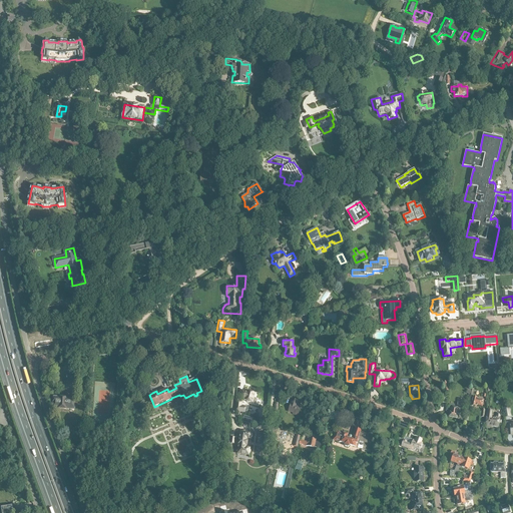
[(243,391),(241,399),(246,401),(246,402),(248,403),(249,402),(254,403),(257,399),(253,398),(255,394),(246,391),(246,392),(243,391)]
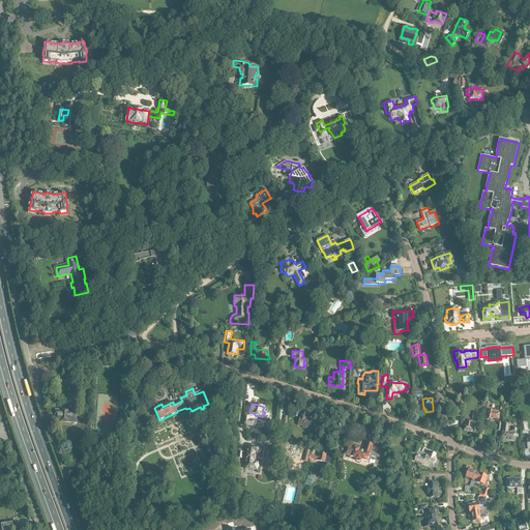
[(77,422),(77,419),(78,410),(70,410),(70,411),(56,410),(55,421),(74,422),(77,422)]
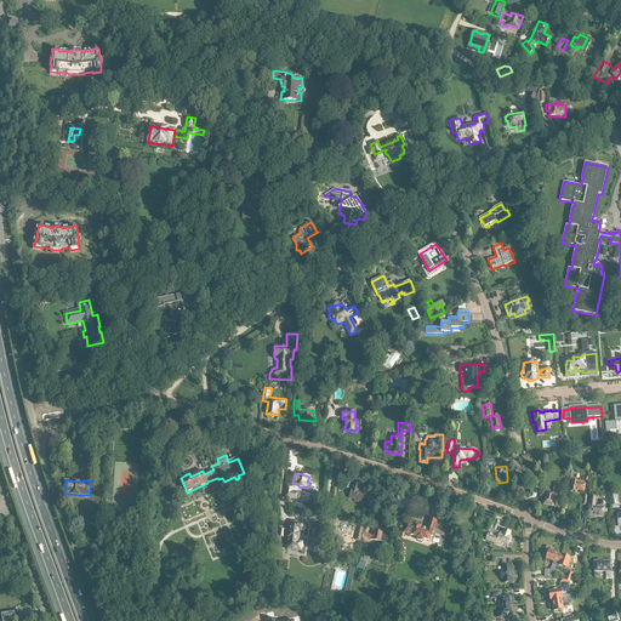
[(571,480),(569,491),(576,493),(577,491),(584,493),(586,484),(571,480)]
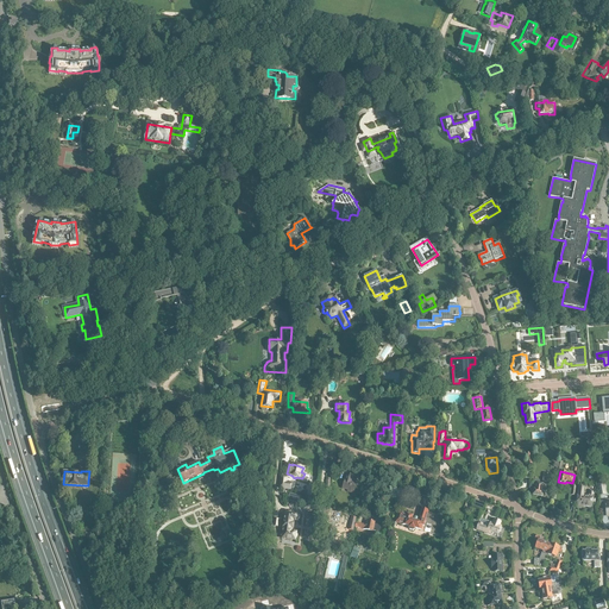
[(531,489),(534,490),(533,495),(542,497),(544,493),(545,493),(547,491),(547,490),(548,487),(548,485),(551,475),(544,473),(541,484),(539,484),(540,482),(535,481),(535,483),(534,485),(531,484),(531,489)]
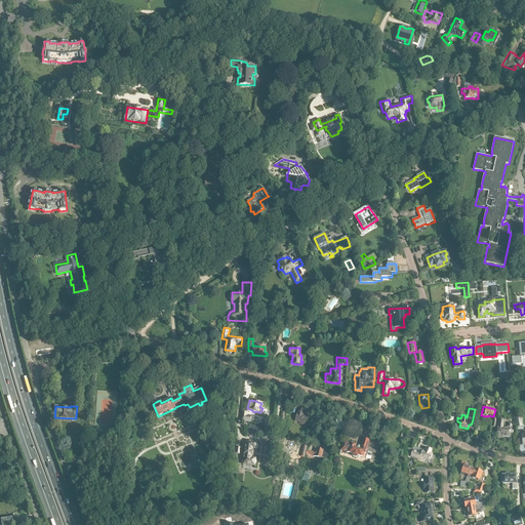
[(299,410),(298,410),(295,420),(300,422),(299,425),(305,426),(308,414),(306,414),(306,410),(300,409),(299,410)]
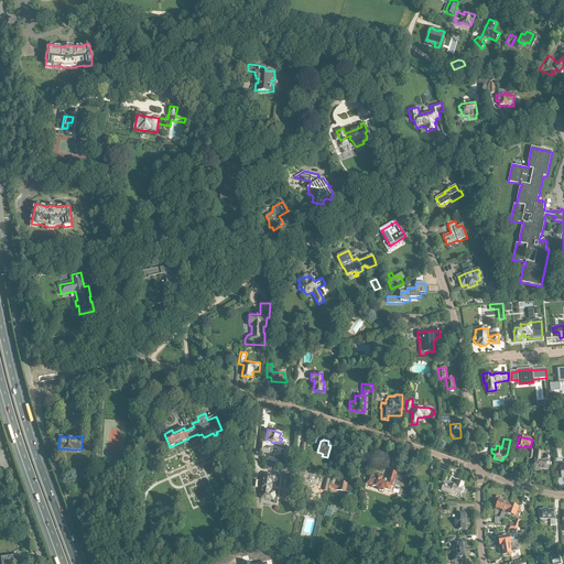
[(267,446),(267,442),(259,441),(258,453),(270,454),(271,446),(267,446)]
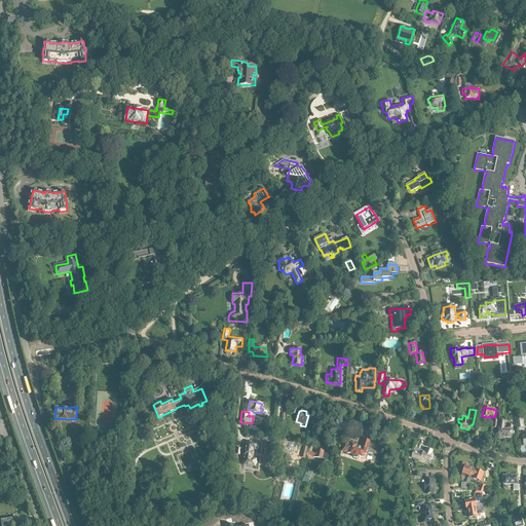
[(523,421),(522,417),(516,418),(517,428),(524,427),(523,421)]
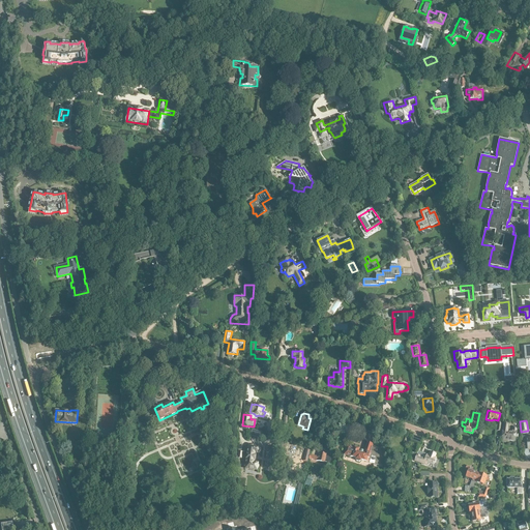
[(517,430),(517,428),(513,427),(512,429),(512,433),(508,432),(508,424),(503,424),(502,438),(503,438),(502,442),(507,443),(507,440),(514,441),(516,437),(518,438),(518,435),(516,435),(517,430)]
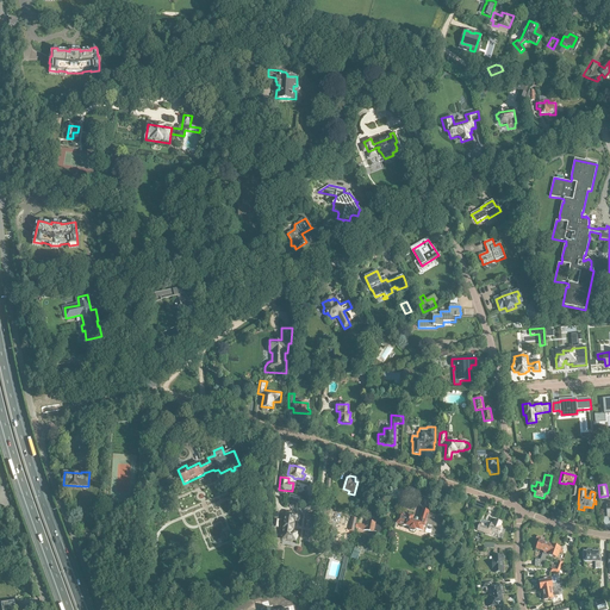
[(443,518),(442,518),(441,517),(441,516),(429,512),(429,511),(422,509),(419,520),(415,518),(414,516),(408,515),(408,512),(400,510),(397,523),(410,528),(409,529),(410,531),(414,531),(416,531),(416,529),(425,533),(427,529),(431,530),(430,534),(431,535),(433,536),(442,536),(443,521),(443,520),(443,518)]
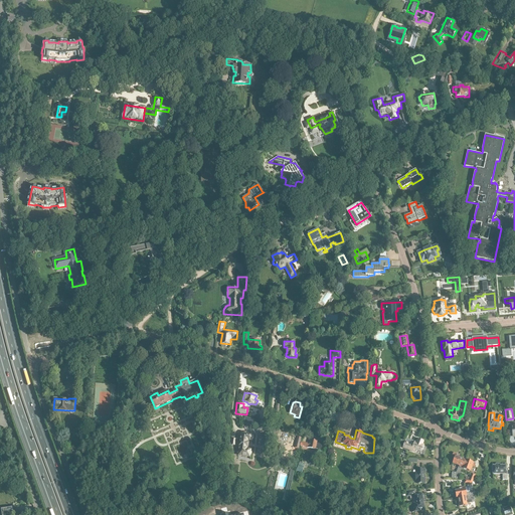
[(237,452),(237,454),(238,455),(238,456),(250,457),(250,456),(251,455),(251,453),(250,452),(251,450),(247,450),(248,441),(252,442),(252,440),(253,439),(253,437),(253,436),(253,434),(241,433),(241,434),(240,435),(240,437),(238,451),(237,452)]
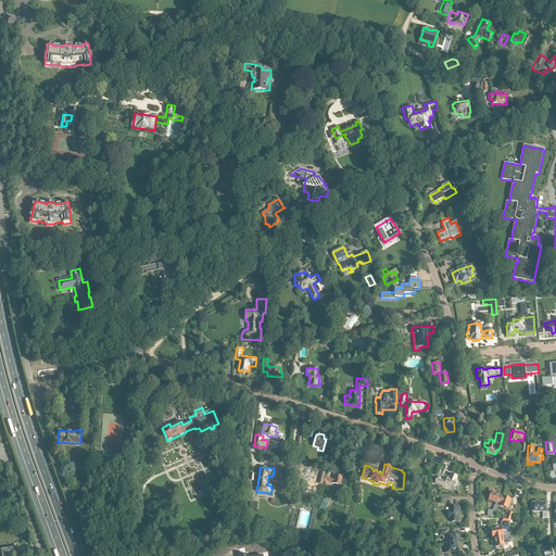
[(326,477),(325,481),(331,482),(331,483),(341,485),(343,477),(336,475),(335,480),(332,480),(333,479),(326,477)]
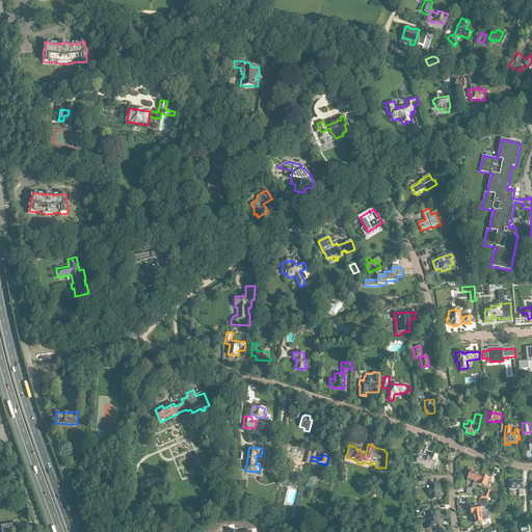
[(430,457),(429,456),(427,460),(419,457),(417,462),(428,468),(430,464),(435,467),(435,468),(439,460),(436,459),(437,456),(431,454),(430,457)]
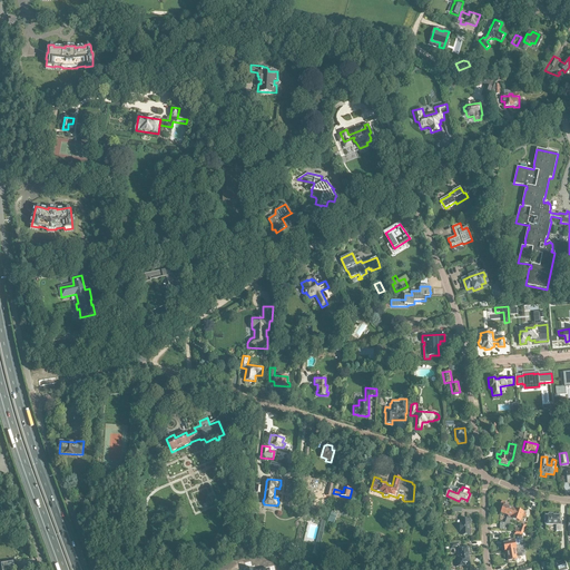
[(508,531),(512,519),(516,510),(508,507),(509,504),(502,501),(501,504),(503,505),(501,513),(508,516),(505,523),(500,522),(500,530),(508,531)]
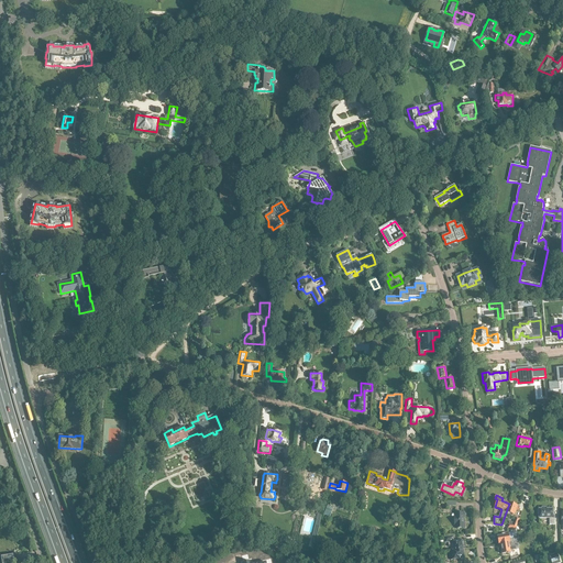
[(2,504),(4,509),(11,506),(7,498),(1,501),(2,504)]
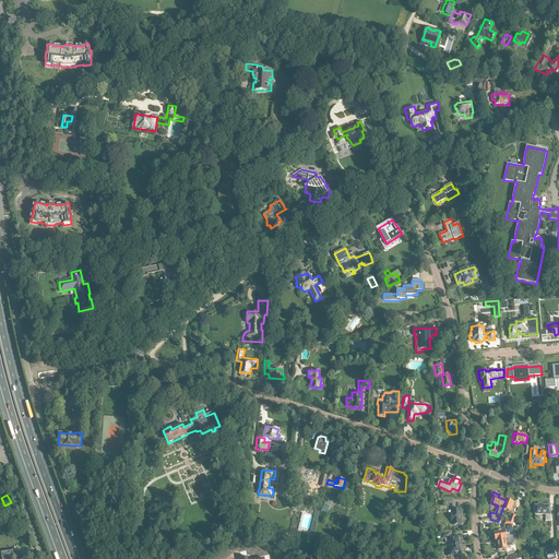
[(516,503),(506,500),(502,509),(511,512),(513,507),(514,507),(516,503)]
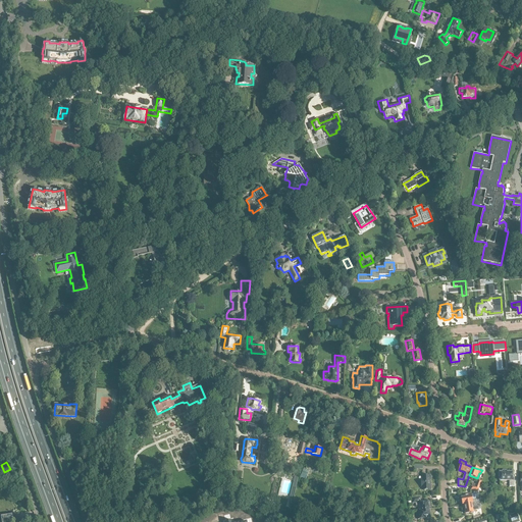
[(304,468),(300,477),(306,479),(309,470),(304,468)]
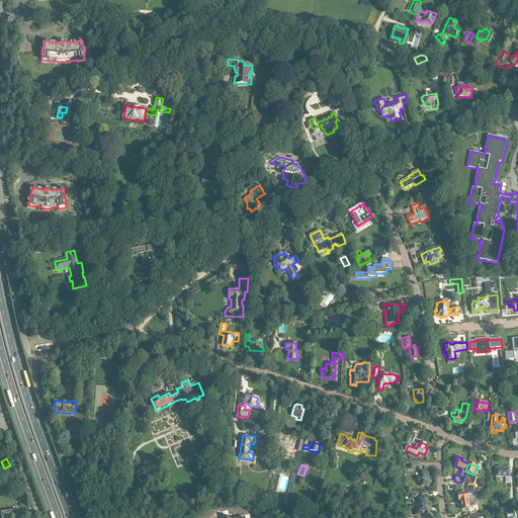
[(506,484),(510,484),(510,477),(509,477),(509,475),(510,475),(510,471),(509,471),(509,468),(505,468),(505,467),(499,467),(499,469),(495,469),(495,472),(496,472),(496,477),(506,477),(506,484)]
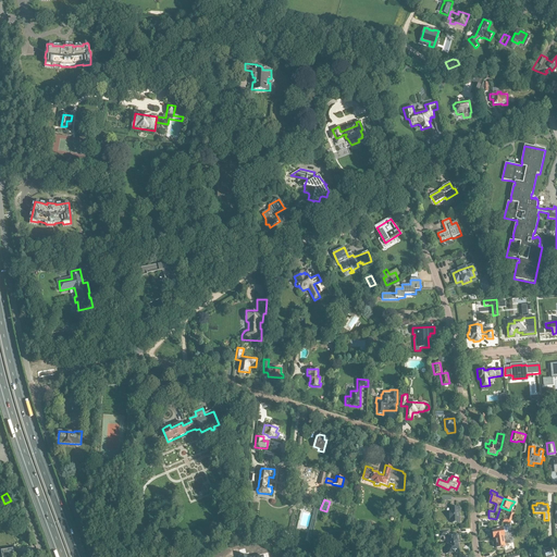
[(449,518),(449,519),(452,519),(452,522),(458,522),(458,507),(452,508),(452,511),(449,511),(449,514),(448,514),(448,517),(449,518)]
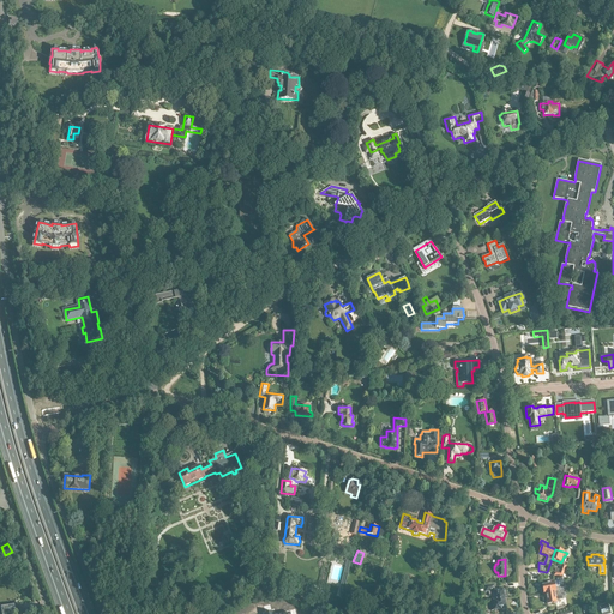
[(344,591),(351,561),(347,560),(339,590),(344,591)]
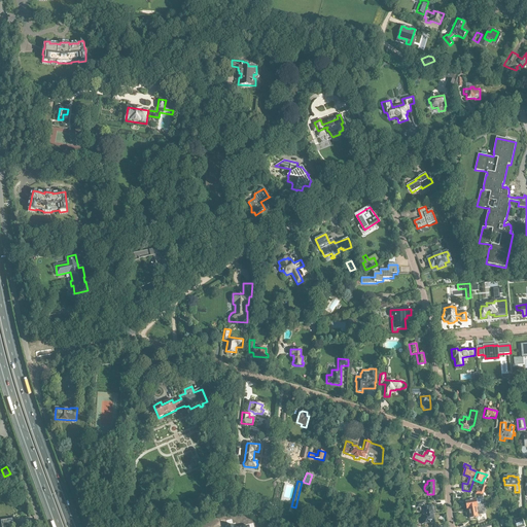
[(480,504),(481,504),(481,503),(482,502),(481,499),(481,498),(480,498),(476,499),(476,498),(469,499),(469,502),(465,502),(467,510),(468,510),(478,507),(480,506),(480,504)]
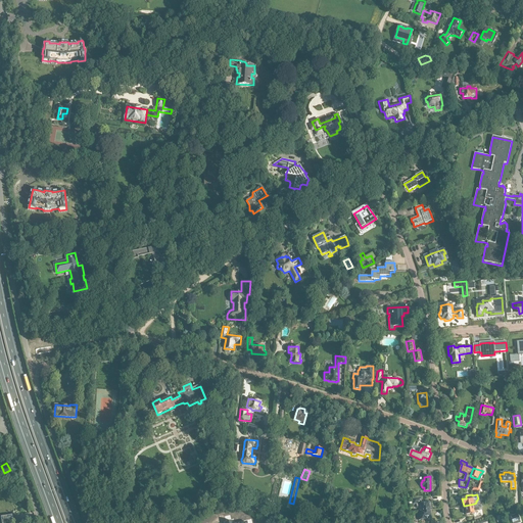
[(422,512),(430,510),(432,510),(431,502),(421,504),(421,503),(421,501),(422,501),(421,498),(418,498),(413,500),(414,504),(417,504),(417,507),(419,508),(422,507),(422,512)]
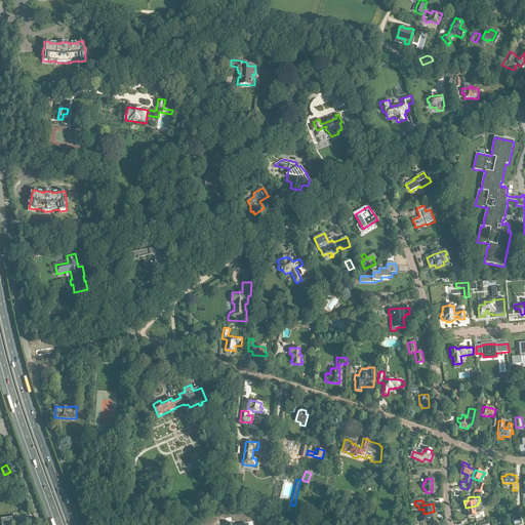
[(478,505),(476,506),(467,508),(469,517),(476,516),(475,512),(480,511),(481,513),(484,512),(483,505),(478,505)]
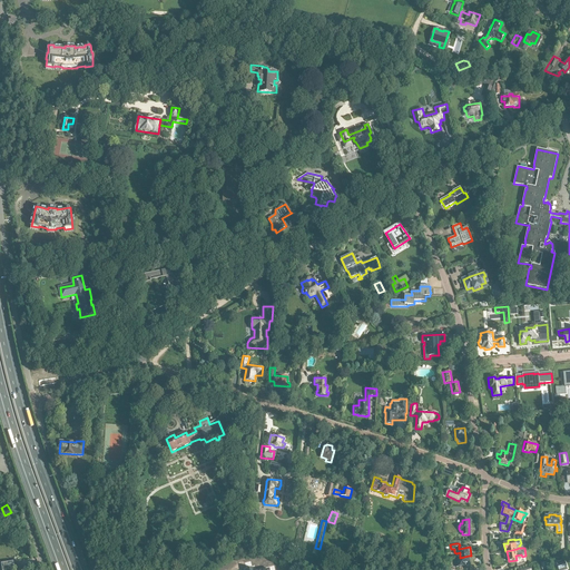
[(471,568),(469,556),(460,558),(457,558),(458,562),(455,562),(457,567),(465,566),(465,568),(471,568)]
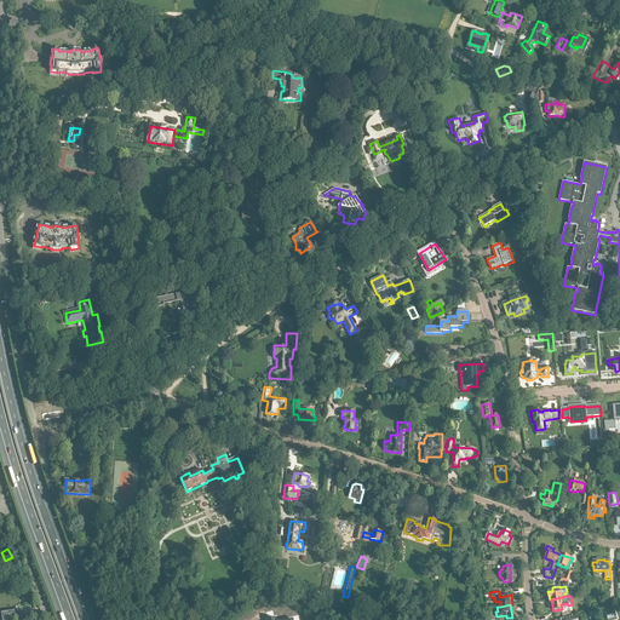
[(604,610),(608,619),(616,616),(614,609),(607,612),(607,610),(604,610)]
